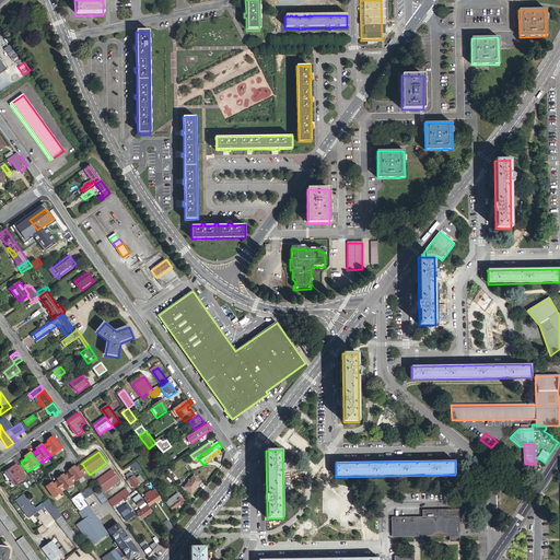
[(137,468),(140,473),(142,470),(138,463),(132,466),(135,469),(137,468)]
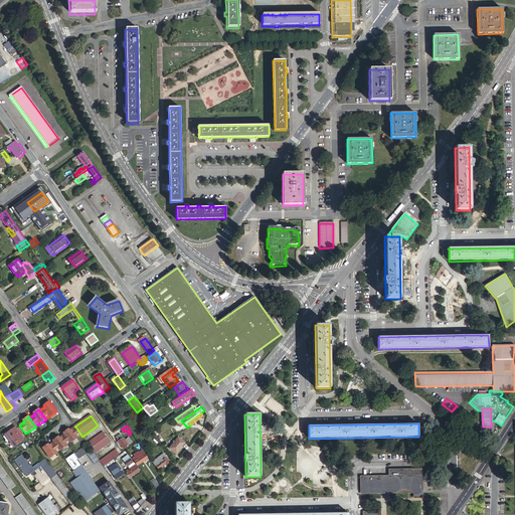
[(69,428),(63,433),(64,435),(70,443),(71,444),(77,439),(77,438),(81,436),(75,426),(71,430),(71,431),(70,431),(70,430),(69,428)]
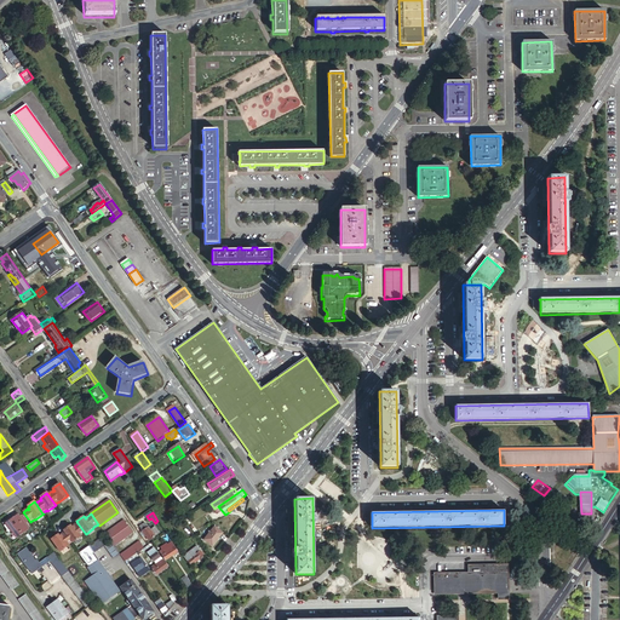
[(7,522),(17,537),(28,529),(17,515),(7,522)]
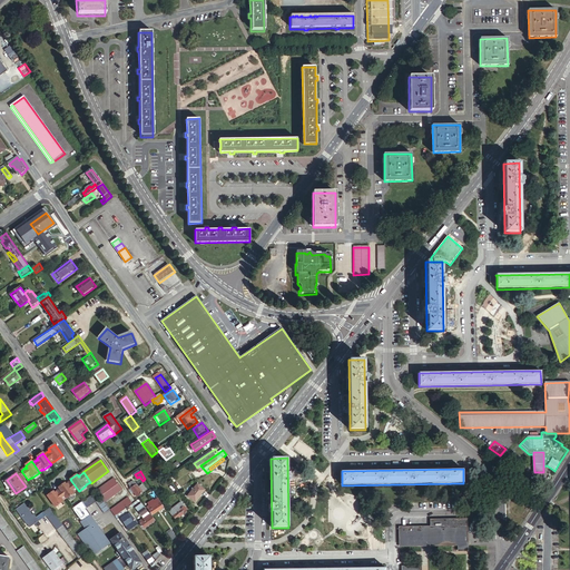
[(114,479),(97,491),(105,502),(123,490),(114,479)]
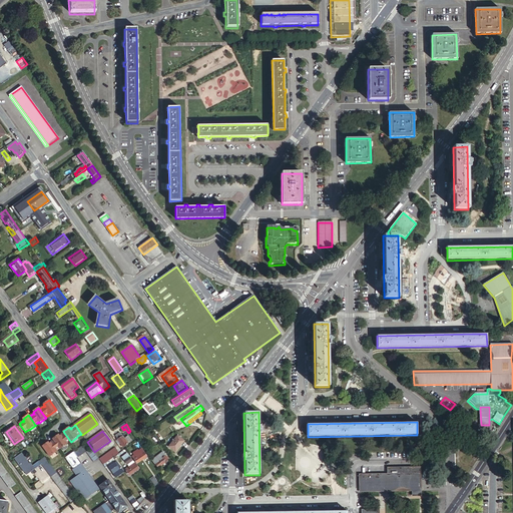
[(67,444),(70,441),(64,433),(61,435),(61,436),(60,437),(59,436),(59,435),(53,439),(54,440),(60,448),(60,449),(67,444)]
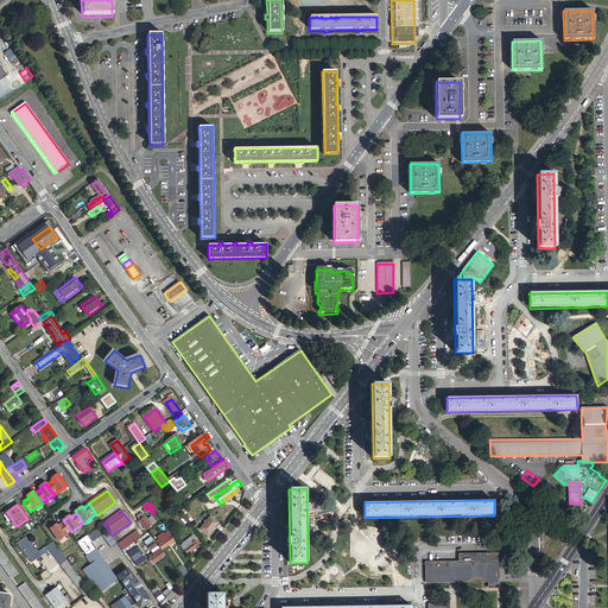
[(143,513),(137,517),(147,531),(152,526),(157,523),(152,518),(149,520),(143,513)]
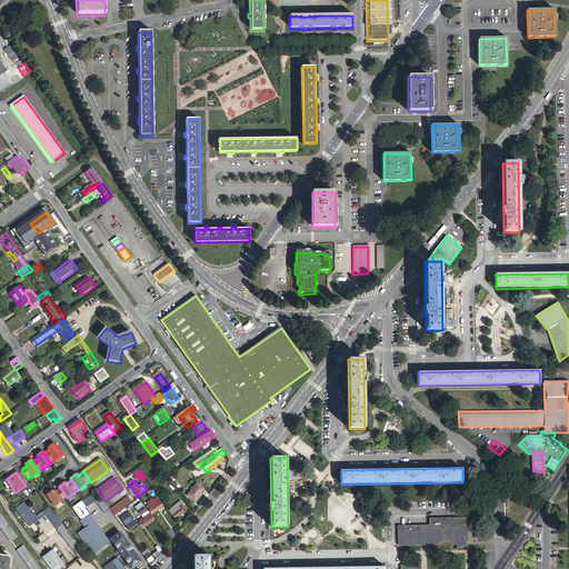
[(187,496),(195,502),(205,489),(197,483),(187,496)]
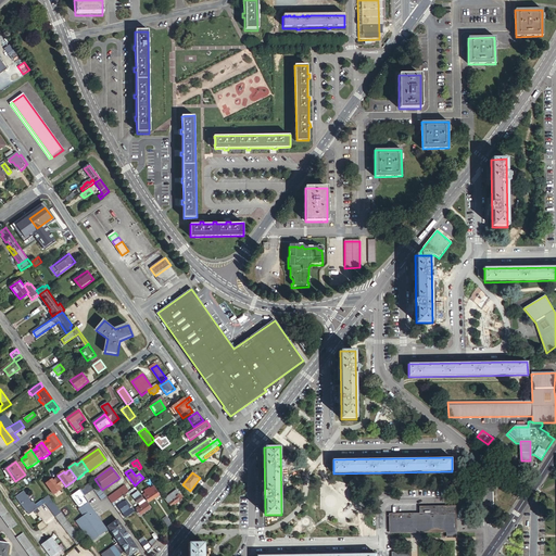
[(65,485),(59,477),(55,480),(54,481),(53,480),(52,479),(47,483),(54,494),(62,489),(65,485)]
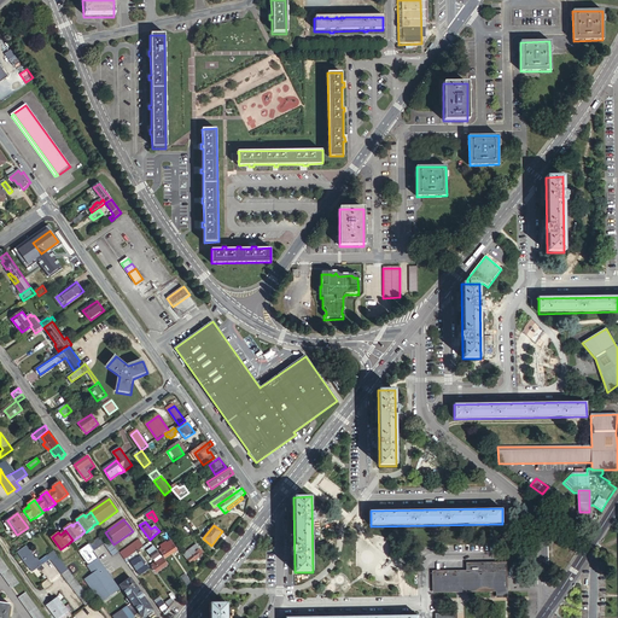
[(207,552),(196,536),(192,538),(197,544),(185,552),(188,557),(187,558),(191,563),(207,552)]
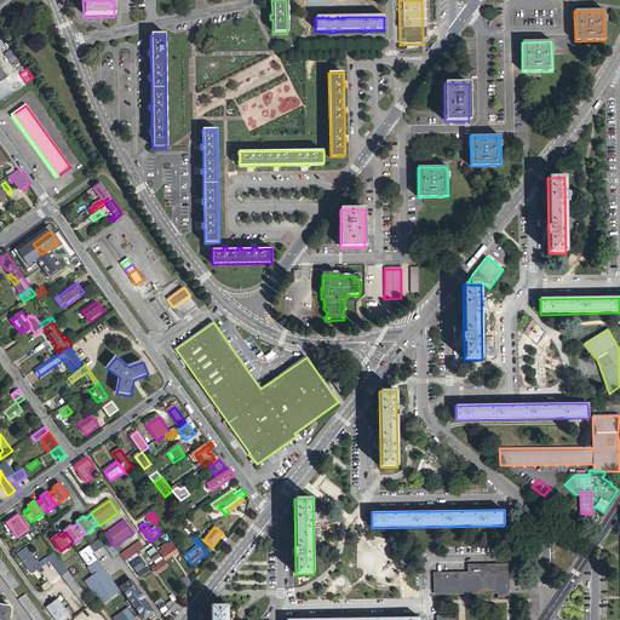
[(101,539),(90,546),(95,552),(105,545),(101,539)]
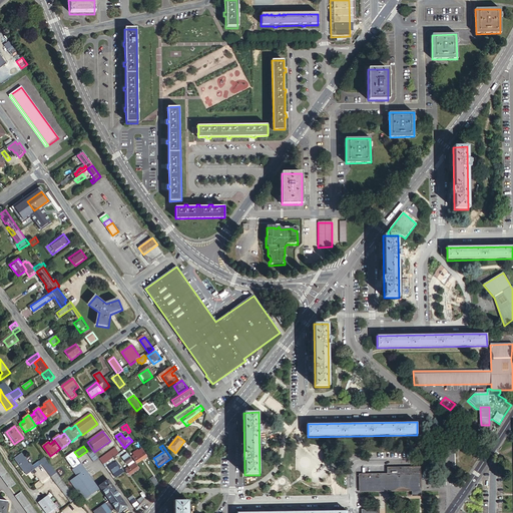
[(137,462),(146,456),(141,448),(131,454),(133,457),(135,456),(137,458),(135,459),(137,462)]
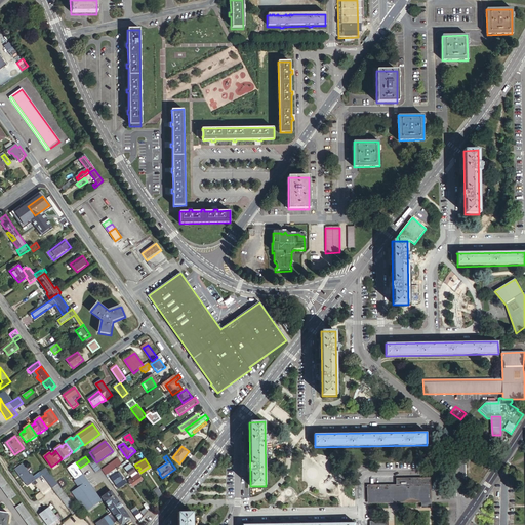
[(118,459),(103,471),(106,476),(122,465),(118,459)]
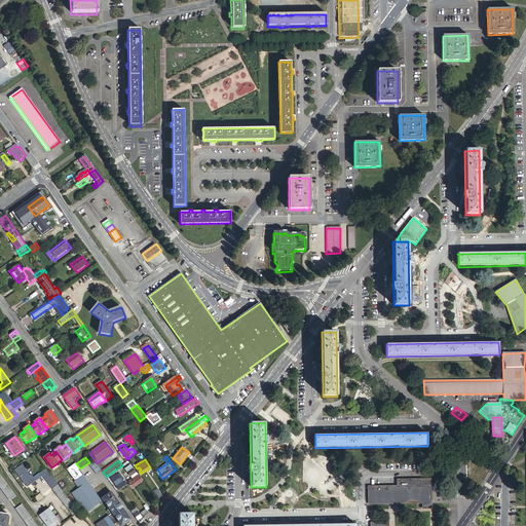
[(23,472),(26,470),(23,465),(15,472),(24,482),(25,482),(27,485),(35,479),(34,478),(30,481),(26,476),(23,472)]
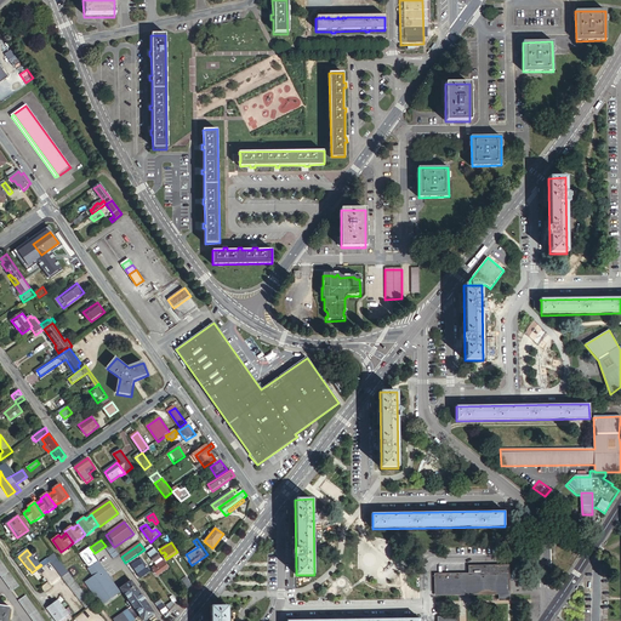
[(148,554),(154,563),(161,558),(155,550),(148,554)]
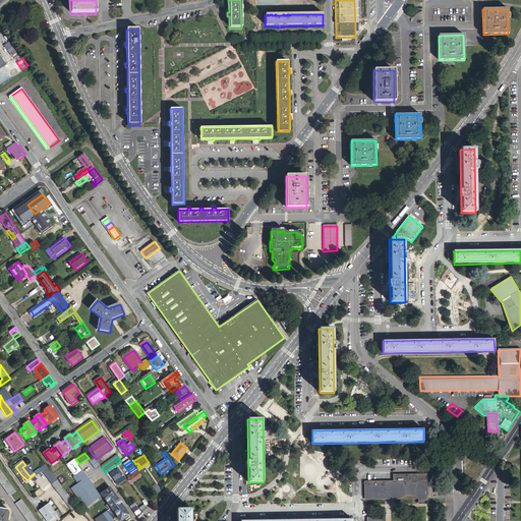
[(42,471),(72,511),(78,507),(48,466),(42,471)]
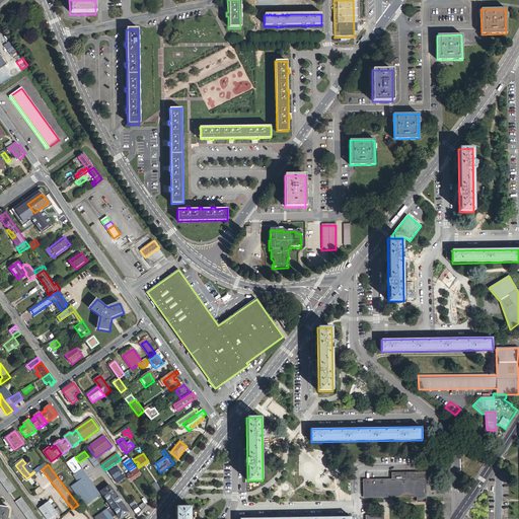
[(0,465),(0,477),(11,495),(17,490),(0,465)]
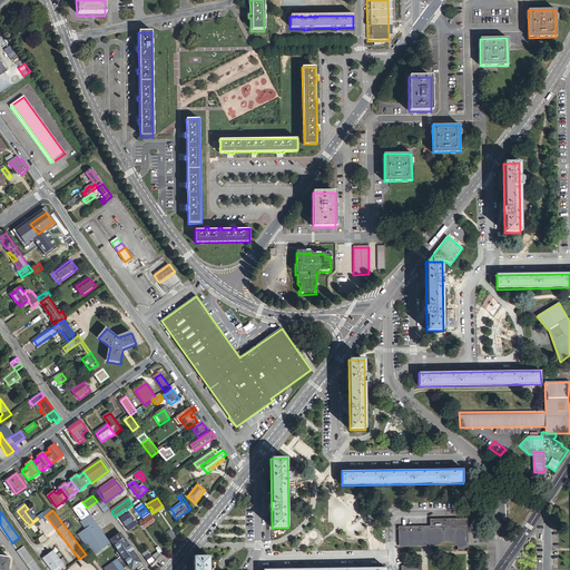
[(138,524),(130,513),(120,520),(128,531),(138,524)]
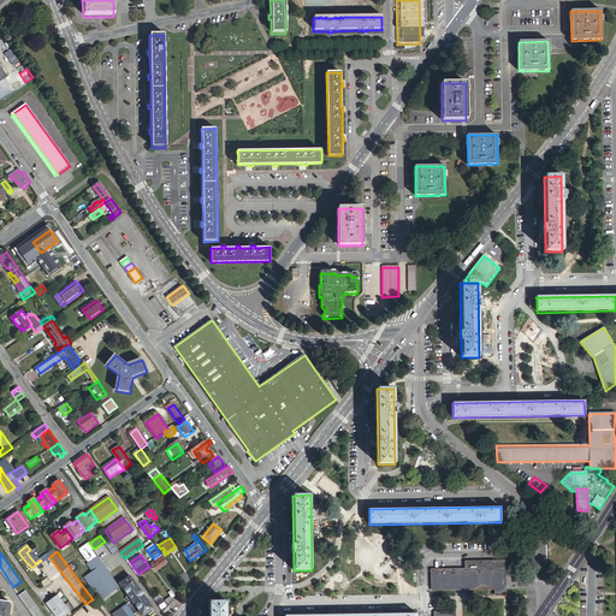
[(150,564),(155,572),(167,563),(163,556),(150,564)]
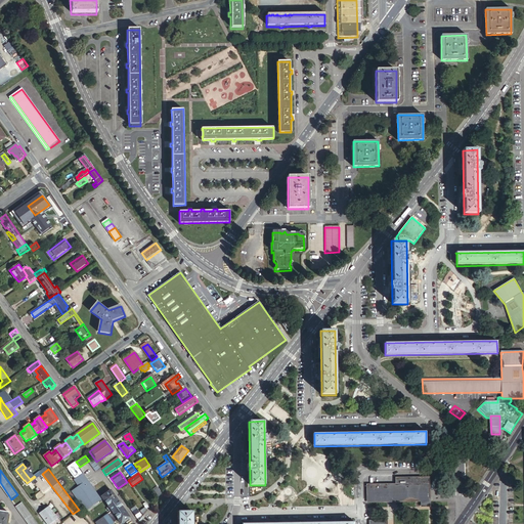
[(96,495),(97,494),(82,474),(74,480),(79,487),(74,490),(77,494),(75,495),(87,511),(100,500),(96,495)]
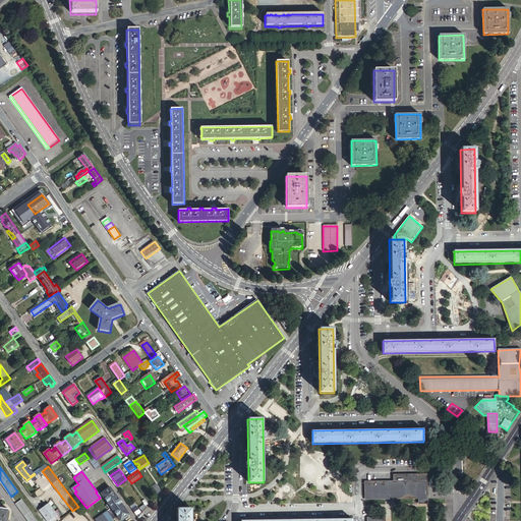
[(364,481),(364,497),(386,497),(386,481),(364,481)]
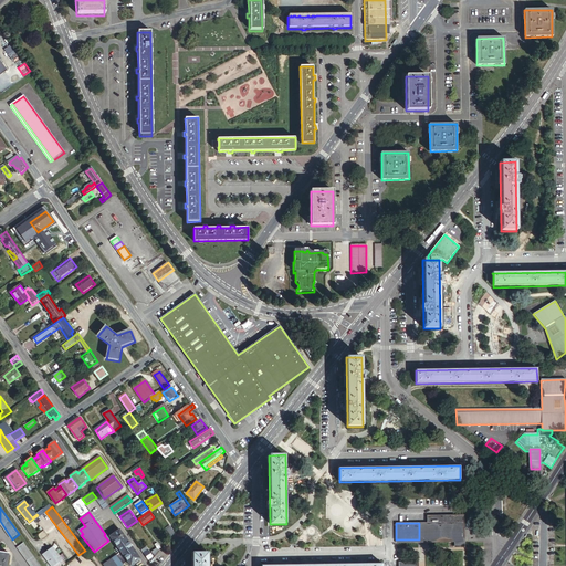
[(419,523),(419,540),(430,540),(430,523),(419,523)]
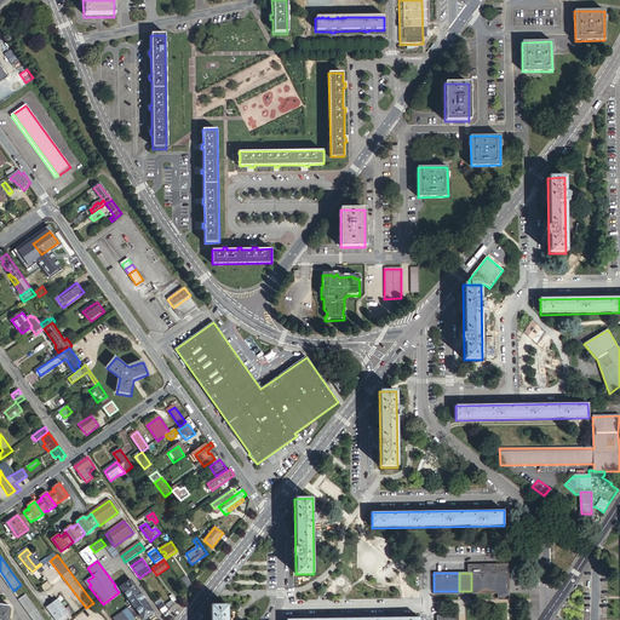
[(501,597),(507,597),(507,590),(506,573),(471,573),(471,591),(501,590),(501,597)]
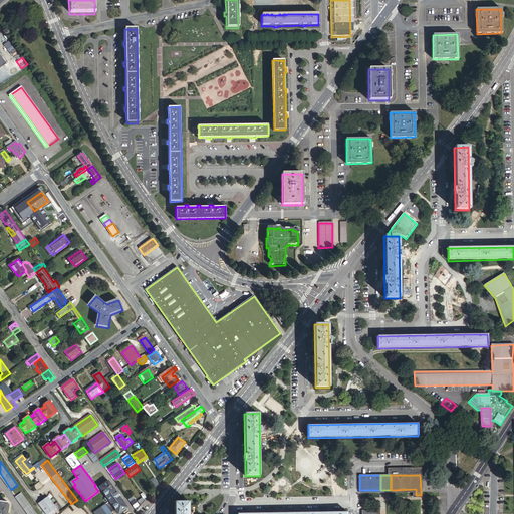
[(108,481),(105,477),(97,483),(100,487),(108,481)]
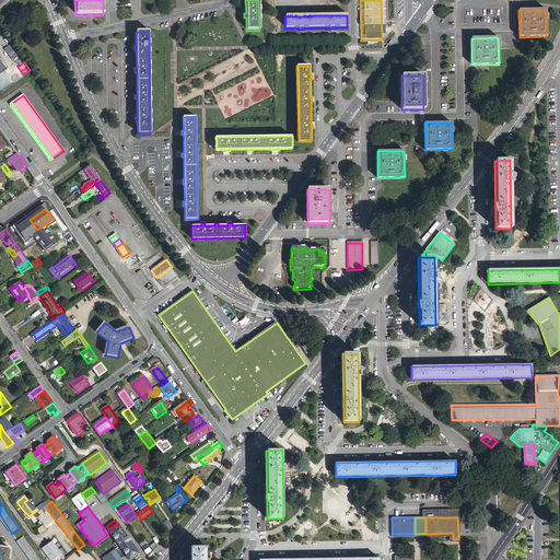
[(164,524),(171,533),(174,528),(168,521),(164,524)]
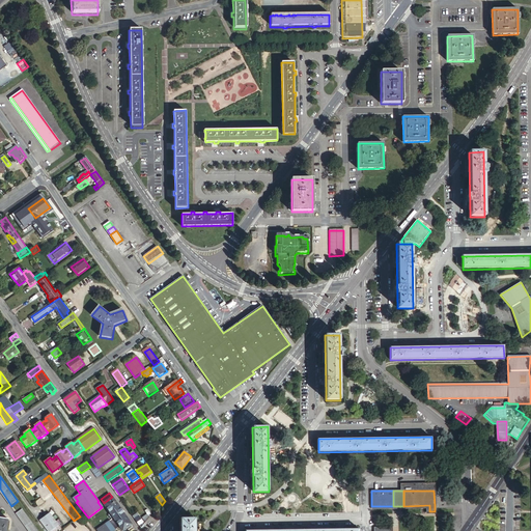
[(114,518),(111,521),(116,527),(119,524),(120,526),(123,530),(133,525),(112,497),(104,503),(114,518)]
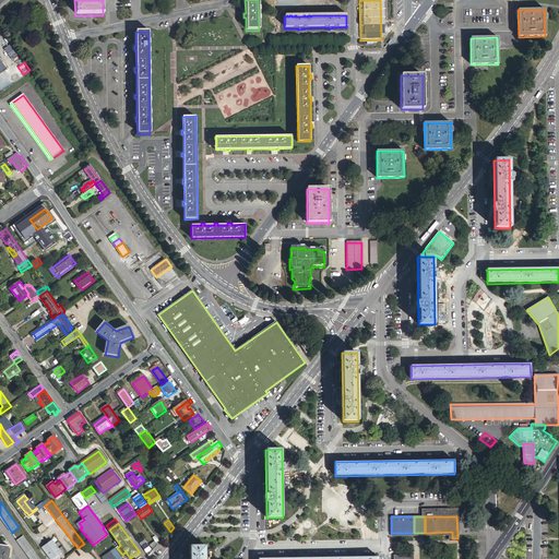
[(37,530),(40,535),(47,530),(44,525),(37,530)]
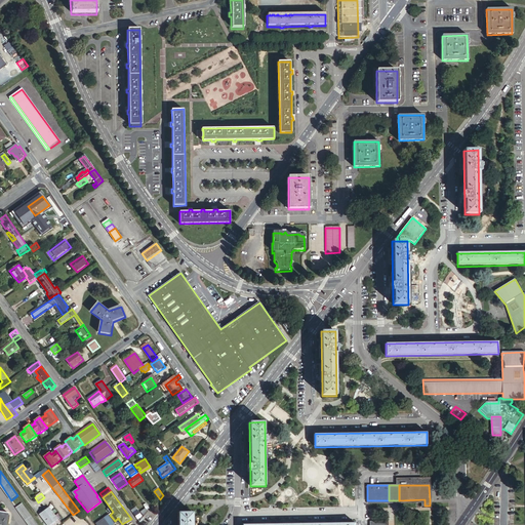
[(38,524),(24,503),(17,509),(29,524),(38,524)]
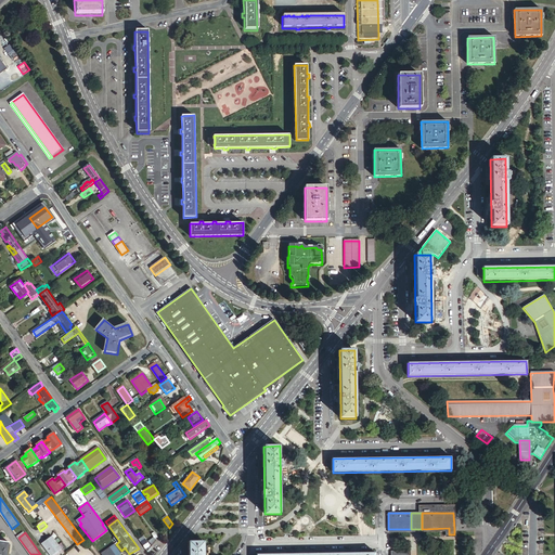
[(141,533),(137,537),(149,554),(152,549),(141,533)]
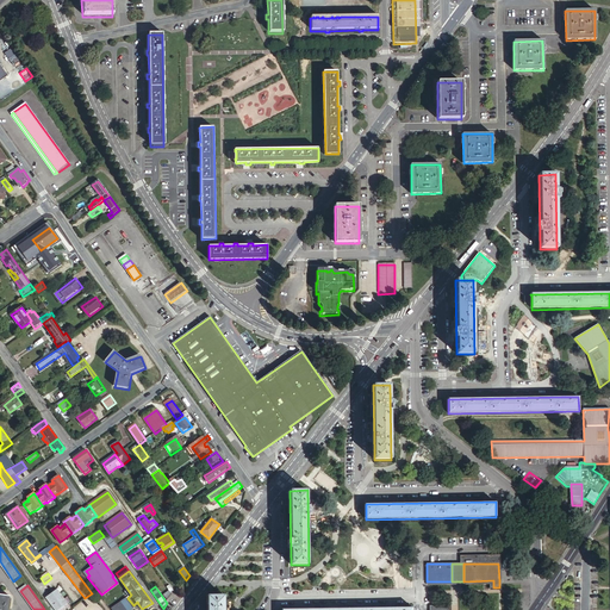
[(57,590),(47,598),(55,609),(67,609),(70,608),(57,590)]
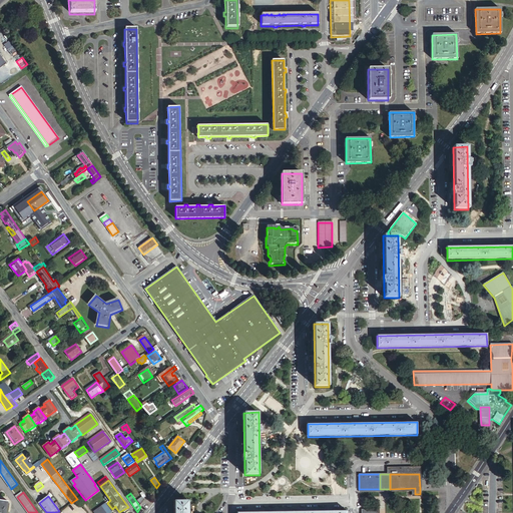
[(0,512),(7,512),(9,502),(0,500),(0,512)]
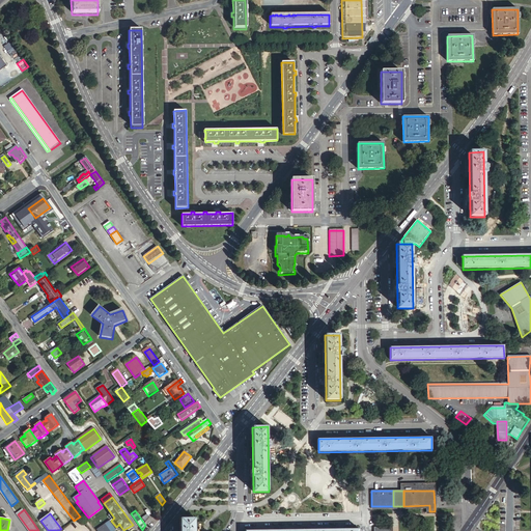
[(180,520),(179,530),(194,530),(195,519),(180,520)]
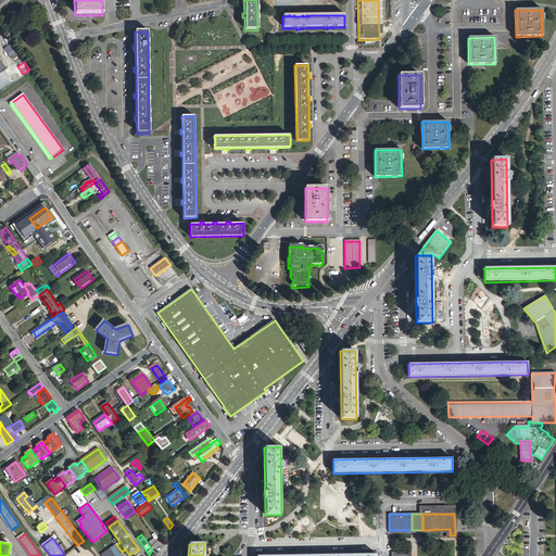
[(116,545),(102,555),(118,555),(122,554),(121,552),(122,552),(116,545)]
